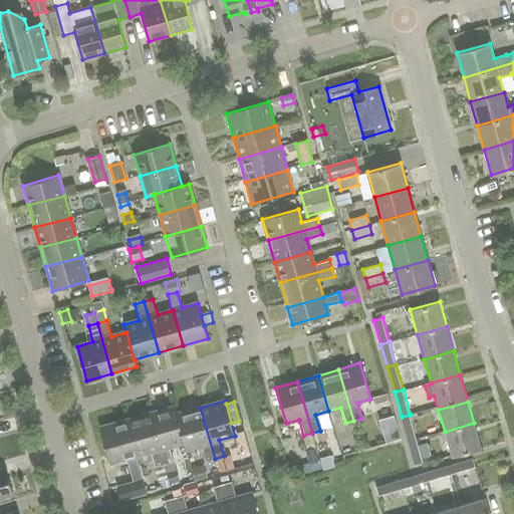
[(176,415),(177,415),(174,407),(150,414),(164,465),(173,462),(169,446),(183,442),(184,442),(176,415)]
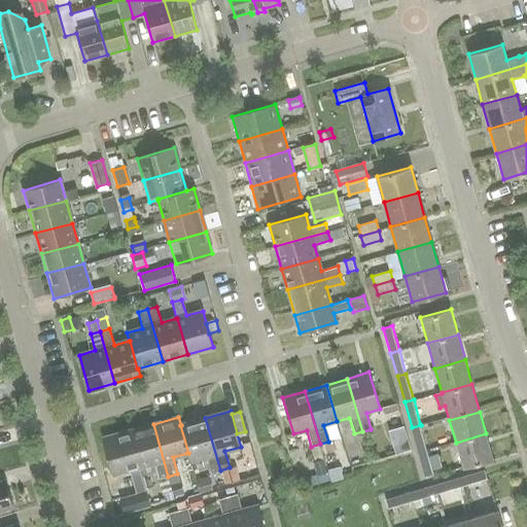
[(223,484),(220,470),(205,418),(181,425),(180,425),(188,453),(187,453),(189,461),(206,456),(213,481),(219,485),(223,484)]
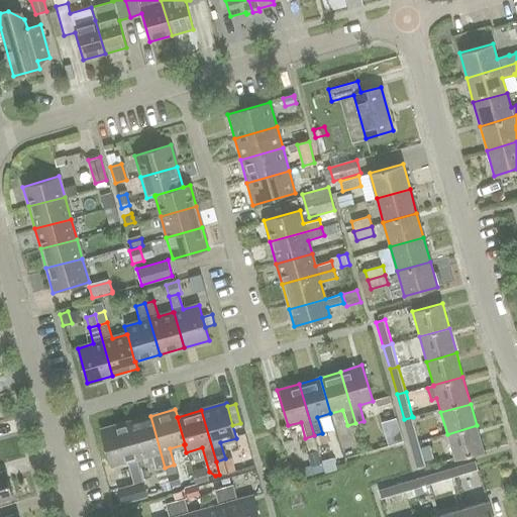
[(156,470),(165,468),(150,416),(125,423),(135,458),(136,458),(150,454),(156,470)]
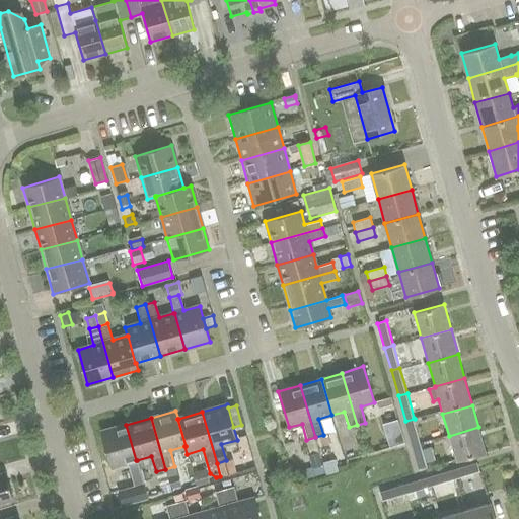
[(415,419),(405,421),(413,445),(422,443),(421,442),(415,419)]
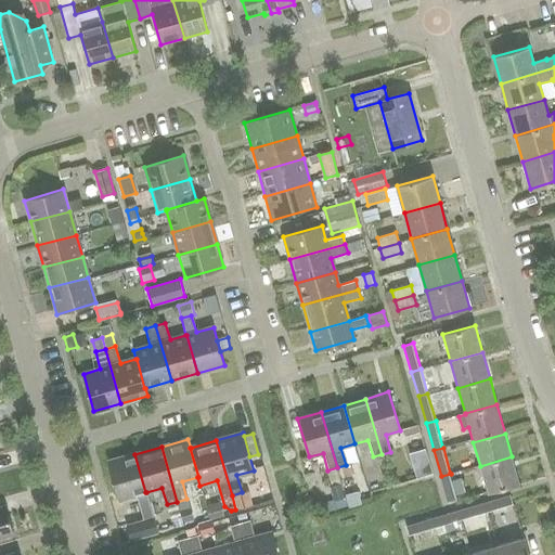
[(134,454),(108,462),(119,500),(136,494),(143,520),(153,517),(152,512),(146,492),(145,492),(134,454)]
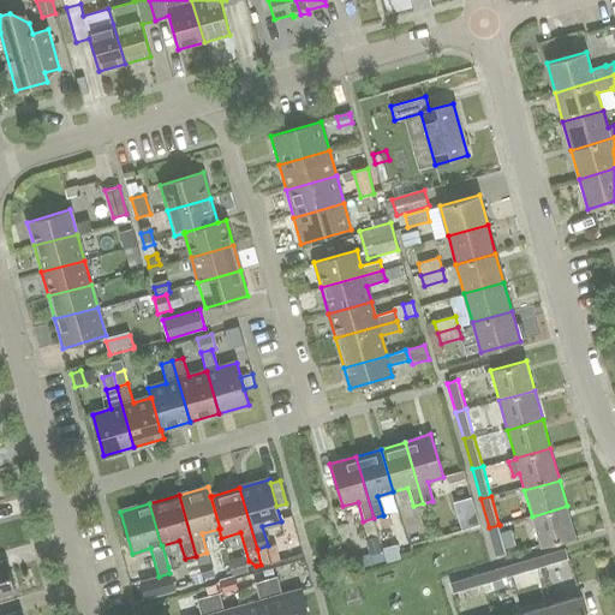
[(567,506),(532,517),(539,545),(575,535),(567,506)]
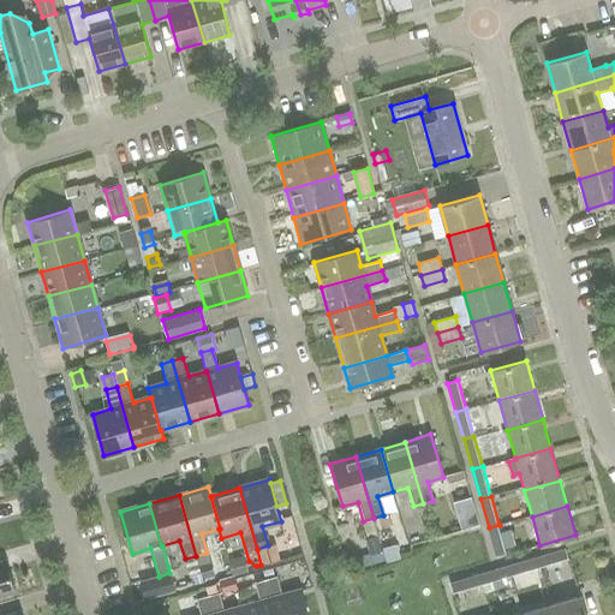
[(500,525),(489,527),(497,556),(508,554),(500,525)]
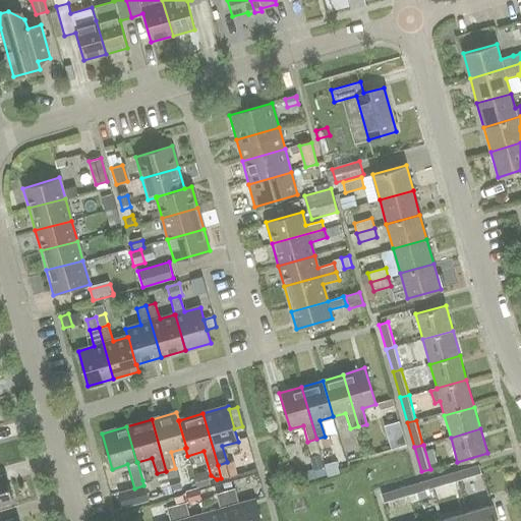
[(325,467),(324,464),(321,453),(307,457),(311,471),(325,467)]
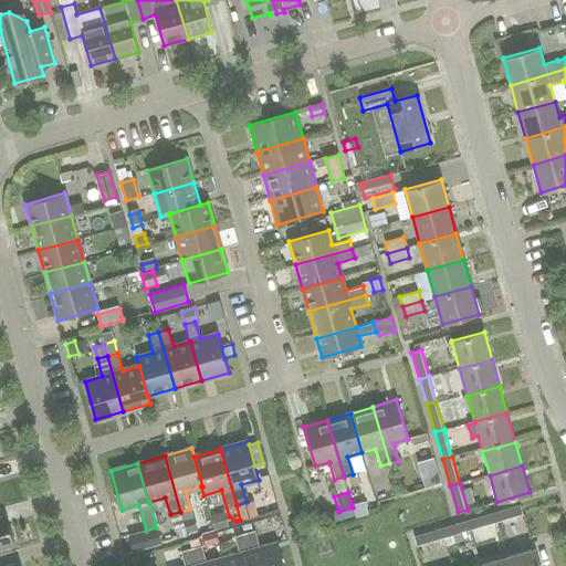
[(257,514),(253,500),(247,502),(237,505),(240,520),(257,514)]
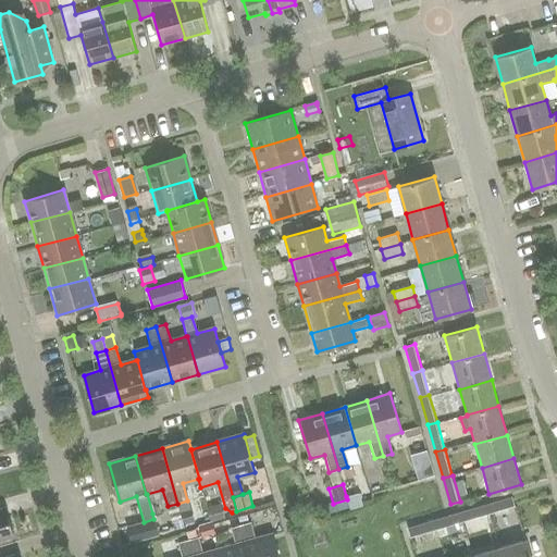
[(362,505),(359,493),(346,496),(347,499),(349,508),(362,505)]
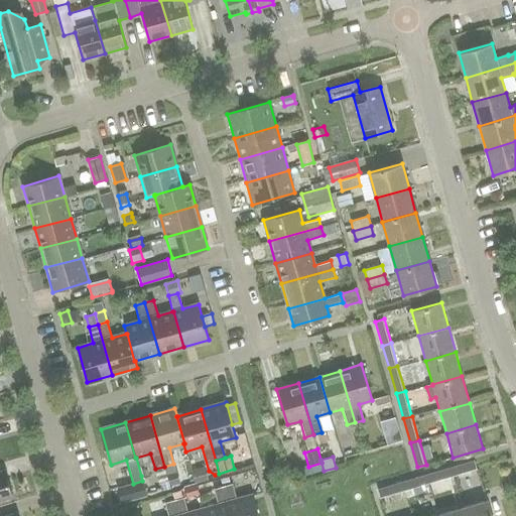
[(475,462),(450,469),(454,478),(477,471),(476,467),(475,462)]
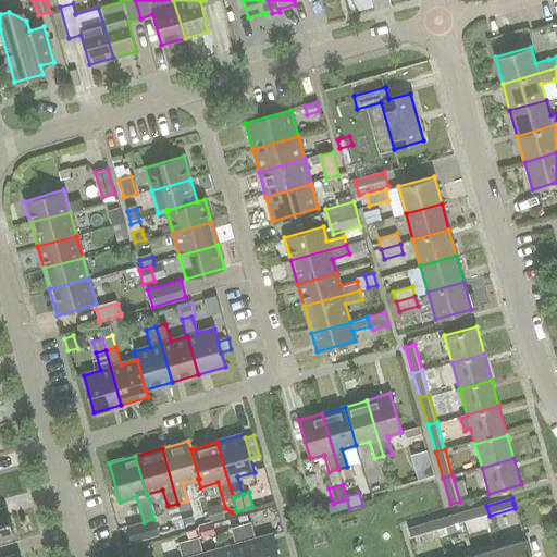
[(177,504),(168,506),(172,522),(182,520),(180,514),(177,504)]
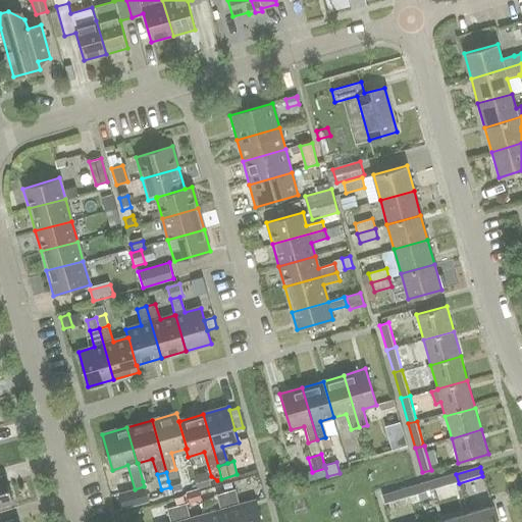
[(194,476),(198,489),(210,485),(206,473),(194,476)]
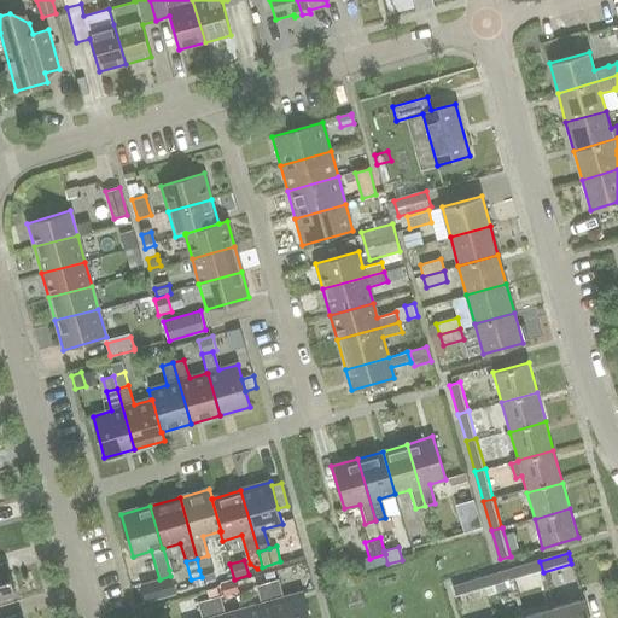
[(540,561),(511,570),(513,581),(514,581),(542,572),(543,572),(540,561)]
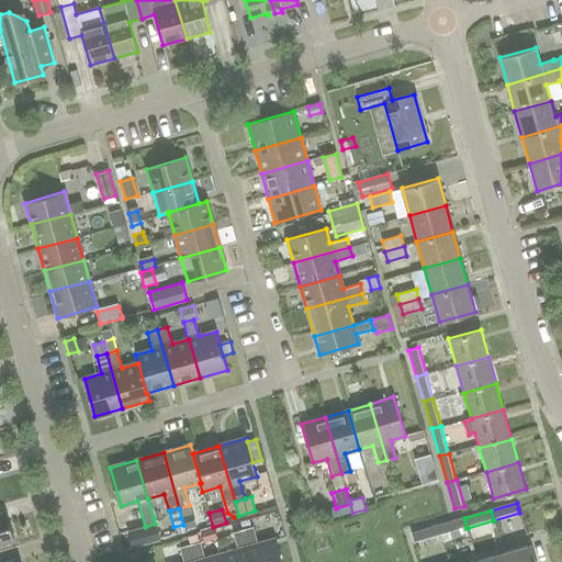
[(0,542),(13,539),(6,514),(0,515),(0,542)]
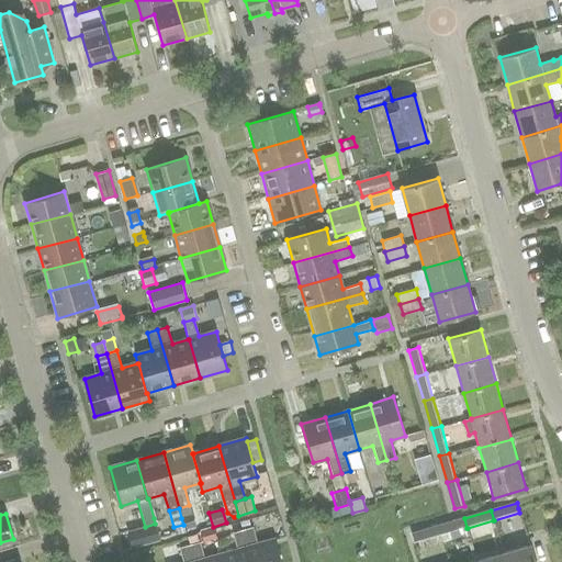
[(183,525),(184,528),(194,526),(192,515),(181,518),(183,525)]
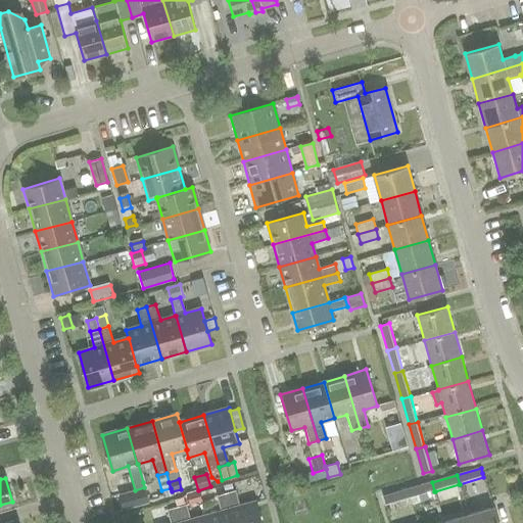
[(432,482),(408,490),(410,498),(411,498),(434,491),(432,482)]
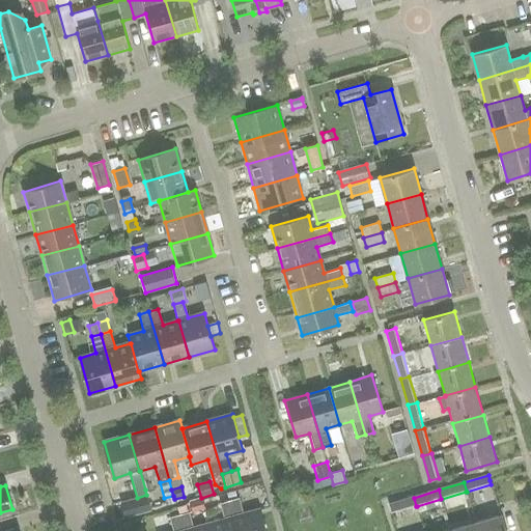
[(137,498),(120,503),(124,516),(150,509),(147,497),(146,495),(137,498)]
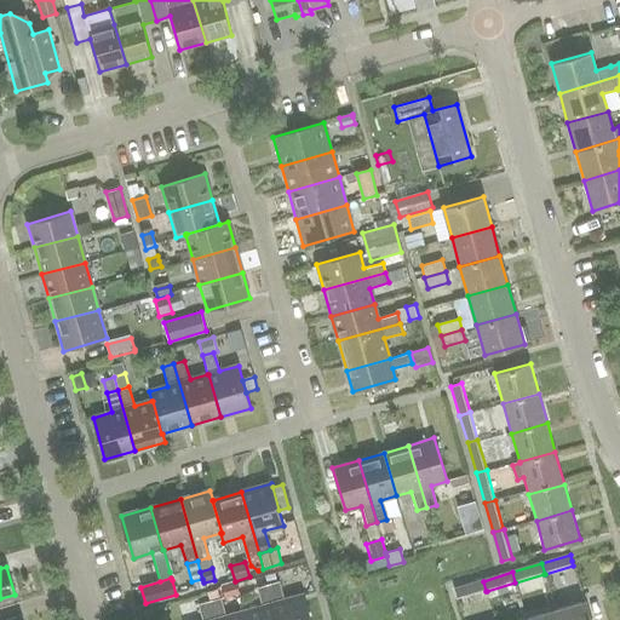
[(220,585),(224,598),(239,595),(235,581),(220,585)]
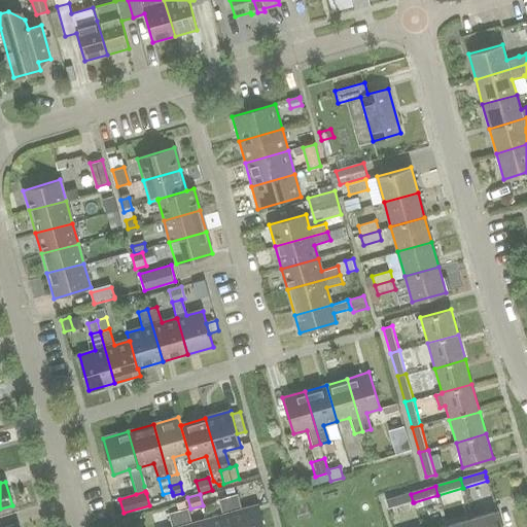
[(227,496),(236,526),(264,526),(257,505),(242,511),(237,494),(227,496)]
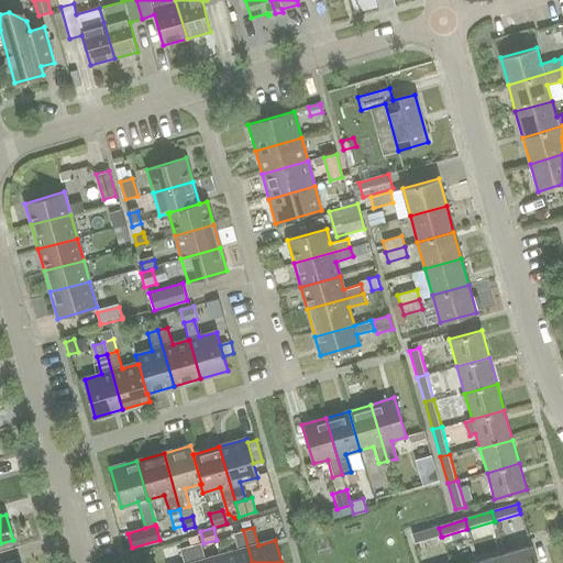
[(439,528),(412,536),(415,544),(441,537),(439,528)]
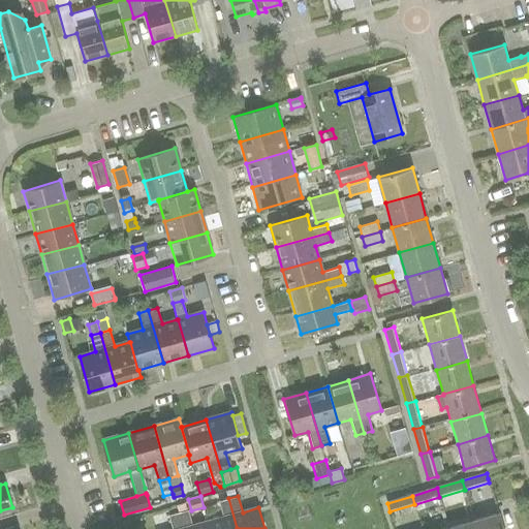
[(210,528),(237,528),(228,498),(219,501),(223,518),(208,522),(210,528)]
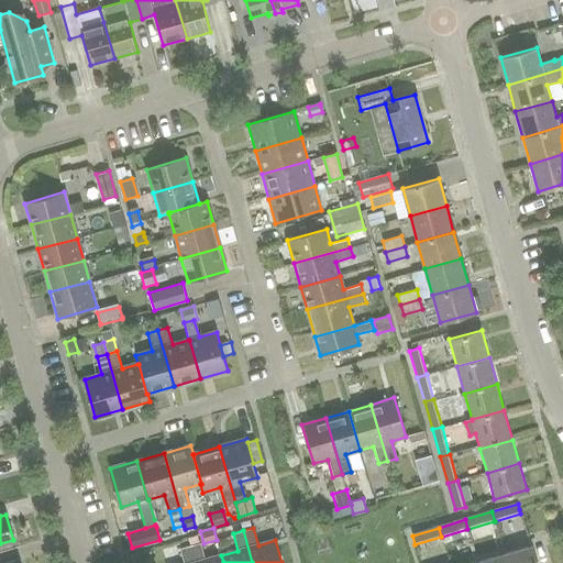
[(190,545),(200,543),(198,534),(188,537),(190,545)]
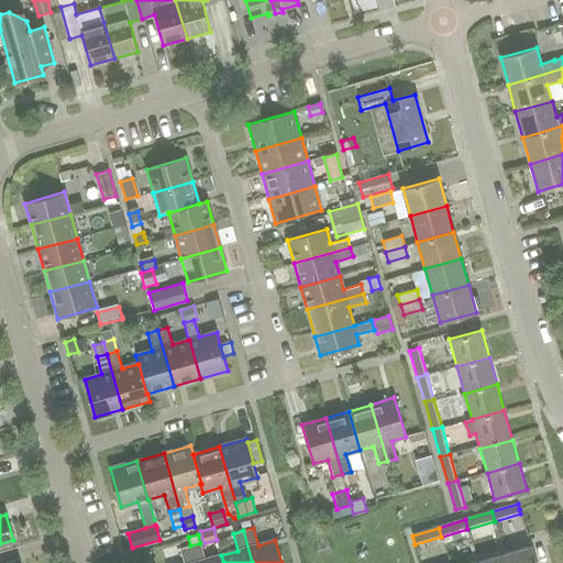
[(223,562),(221,555),(205,560),(200,543),(190,545),(195,562),(223,562)]
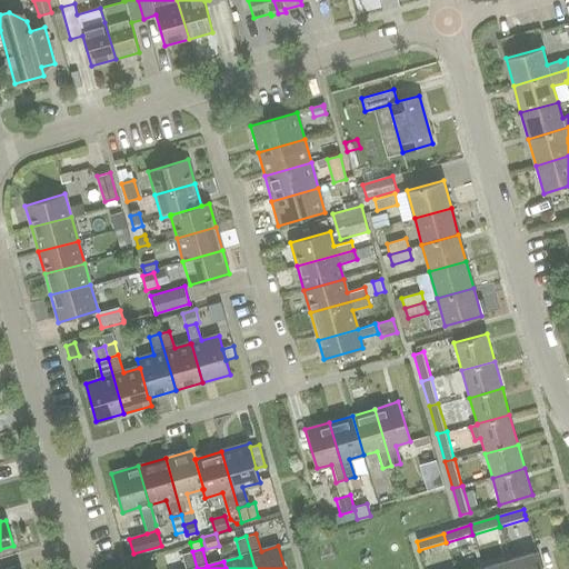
[(509,559),(512,568),(541,568),(537,550),(509,559)]
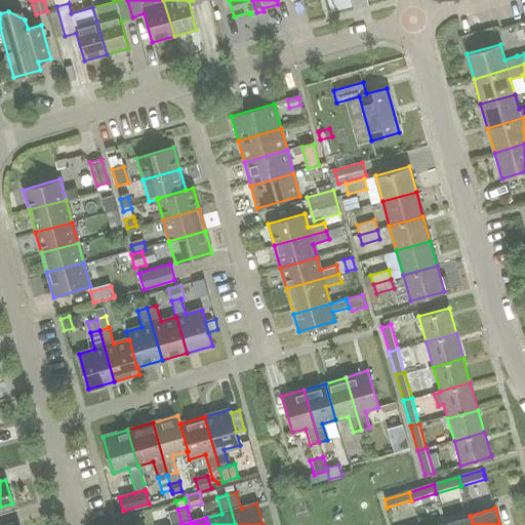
[(182,524),(177,509),(167,512),(170,524),(182,524)]
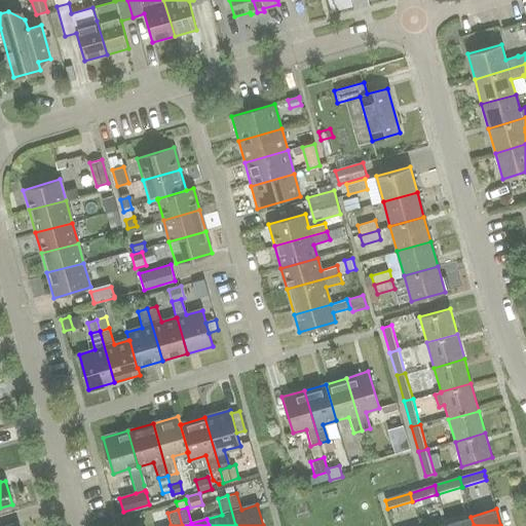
[(446,525),(474,525),(471,517),(446,524),(446,525)]
